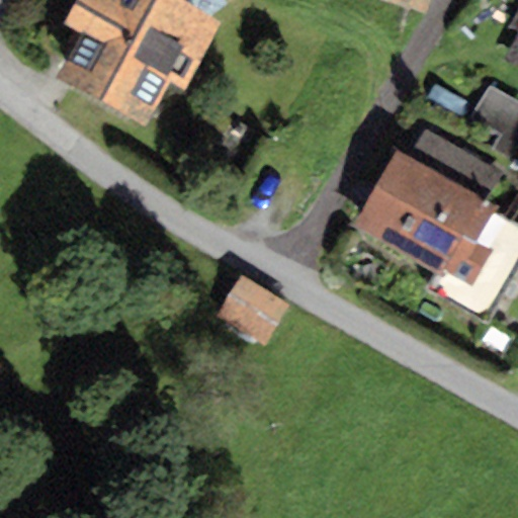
[(74,0),(62,23),(79,32),(55,78),(146,126),(169,82),(182,90),(220,20),(181,0),(74,0)]
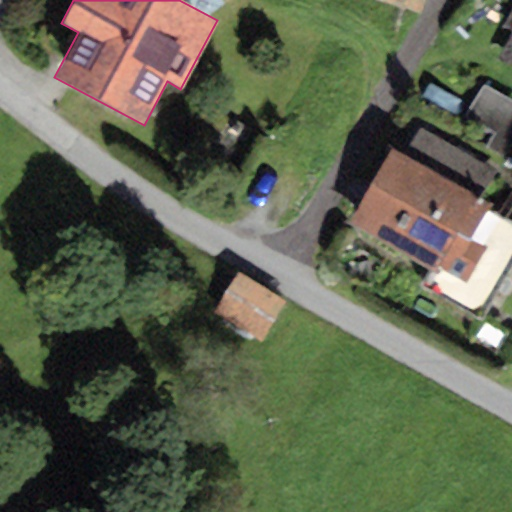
[(511,8),(504,26),(511,30),(496,60),(511,68),(511,8)]
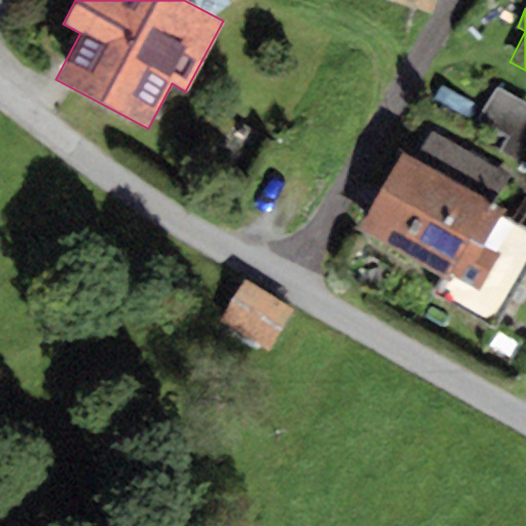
[(525,102),(496,85),(477,119),(508,137),(499,151),(525,165),(525,102)]
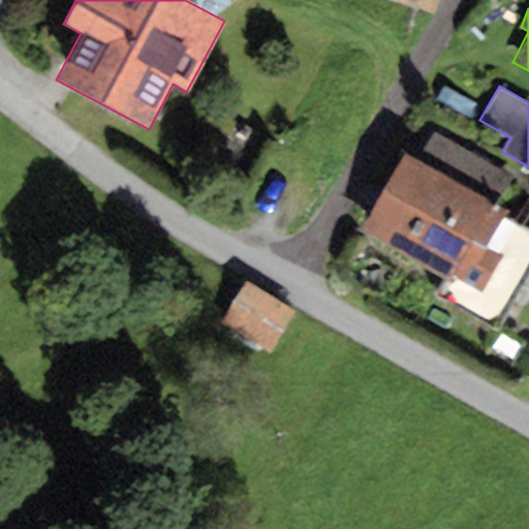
[(417,156),(404,149),(360,229),(446,277),(436,297),(497,330),(528,272),(528,229),(503,216),(506,211),(495,205),(512,172),(433,128),(417,156)]
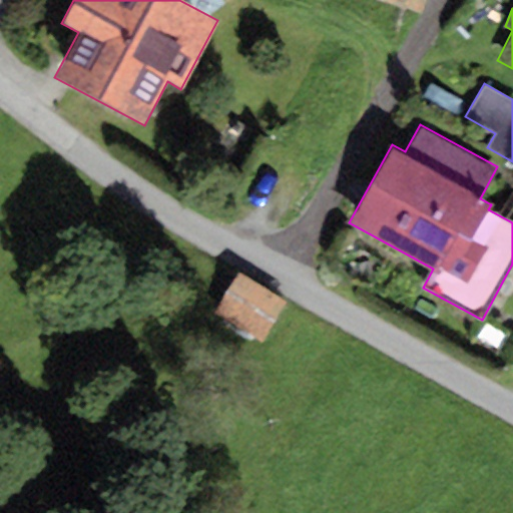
[(287,303),(237,273),(213,313),(262,342),(287,303)]
